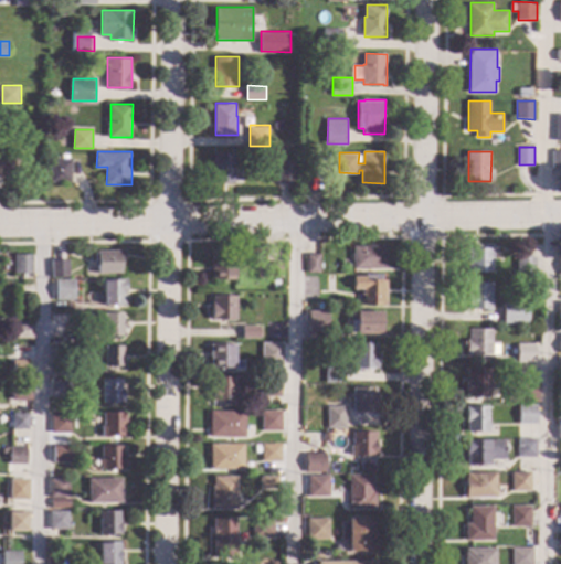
[(236,182),(214,182),(215,152),(236,152),(236,182)]
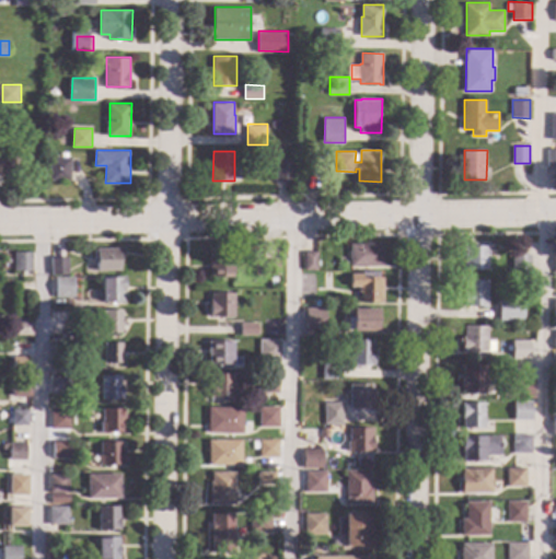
[(69,156),(72,156),(72,181),(51,179),(51,156),(64,156),(64,152),(69,152),(69,156)]
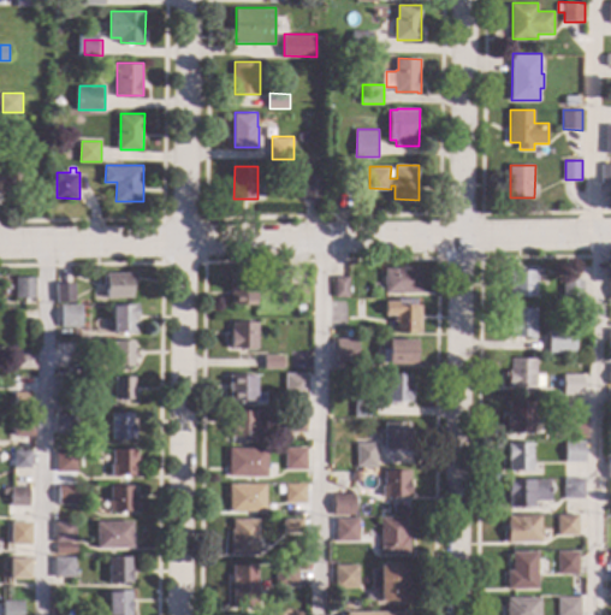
[(0,171),(10,171),(10,193),(0,193),(0,171)]
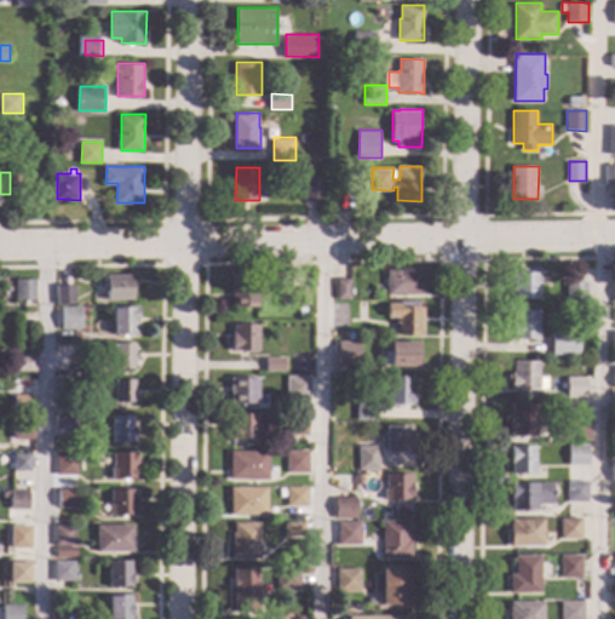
[(426,293),(390,294),(389,269),(426,268),(426,293)]
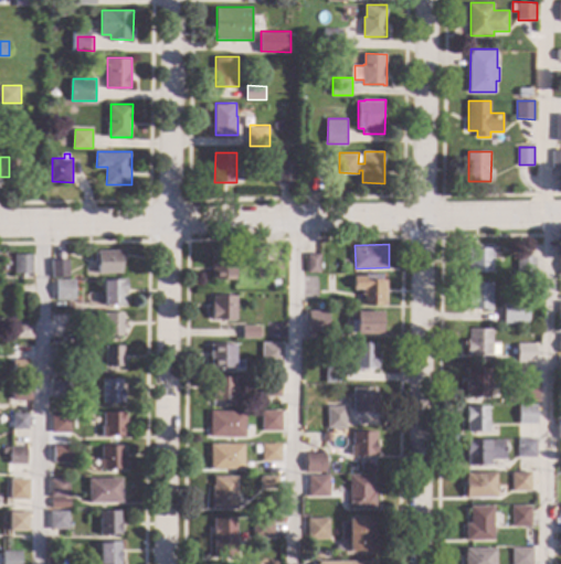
[(495,257),(494,257),(494,270),(470,270),(470,263),(469,263),(469,247),(496,247),(495,257)]
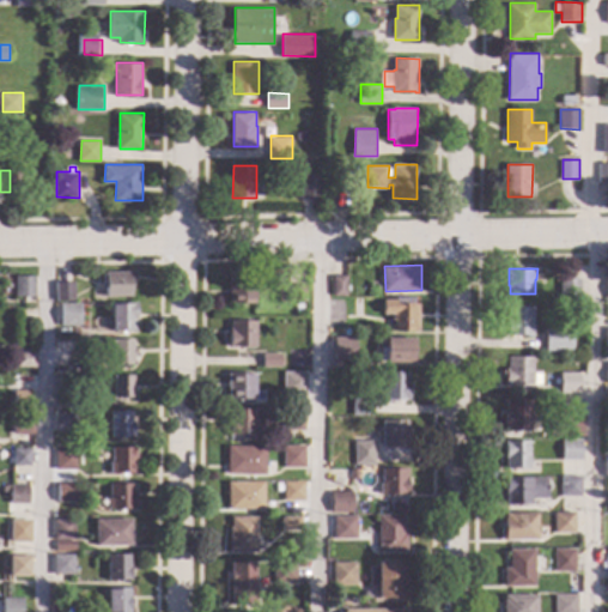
[(138,282),(133,282),(133,296),(108,296),(108,271),(138,271),(138,282)]
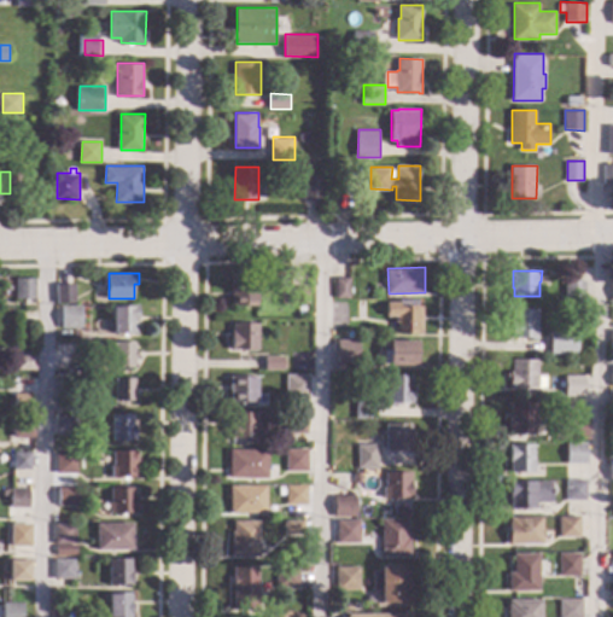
[(352,298),(338,298),(338,277),(351,277),(352,298)]
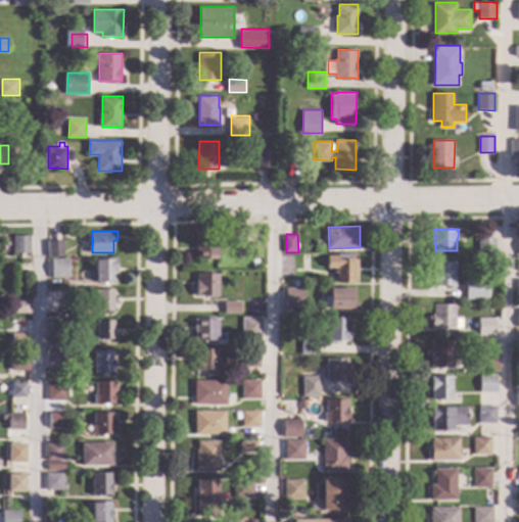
[(31,251),(13,251),(14,235),(32,235),(31,251)]
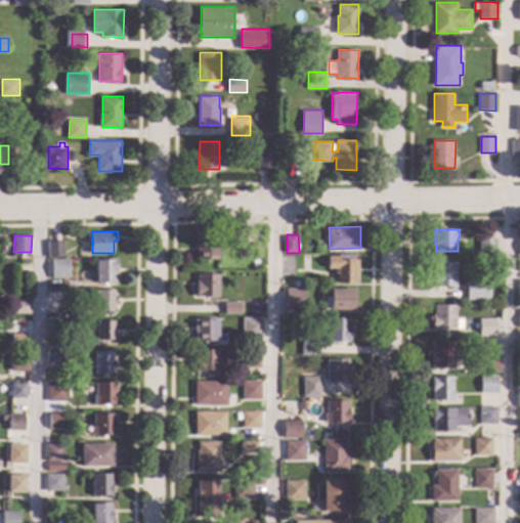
[(219,259),(198,259),(198,236),(220,236),(219,259)]
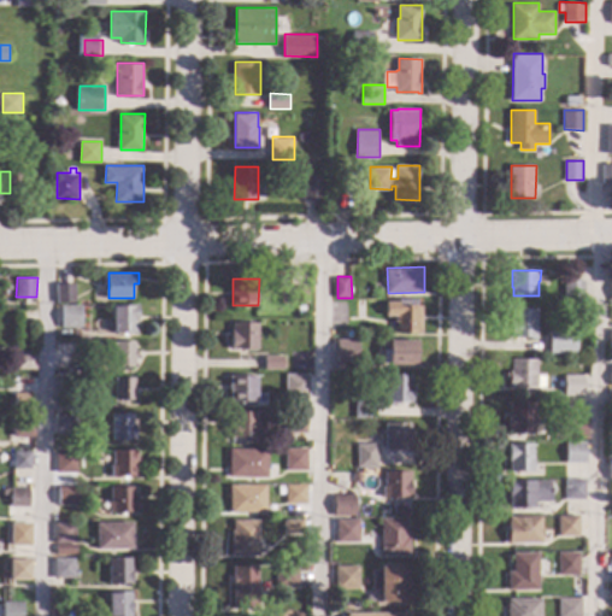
[(587,300),(566,300),(566,280),(586,280),(587,300)]
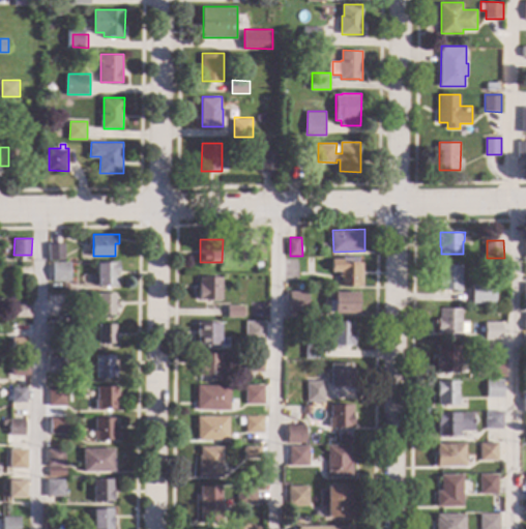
[(66,259),(51,259),(51,242),(66,242),(66,259)]
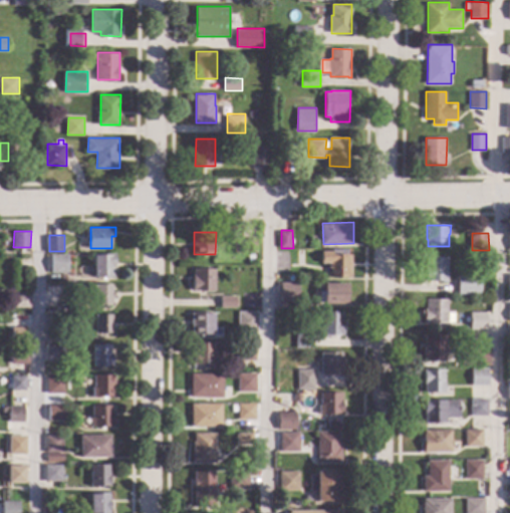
[(258,252),(244,252),(244,238),(258,238),(258,252)]
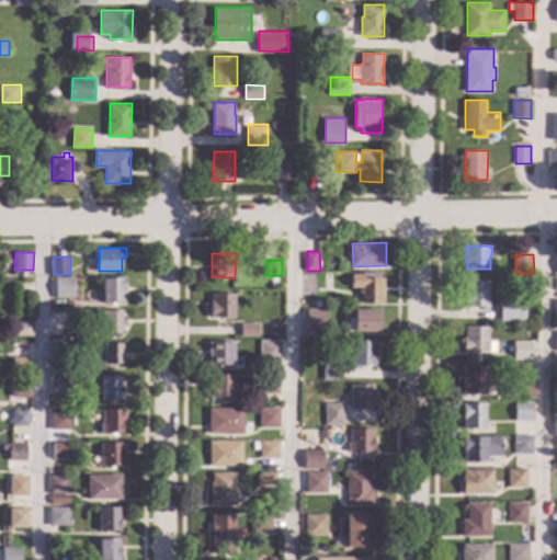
[(382,303),(363,303),(363,292),(361,292),(361,286),(352,286),(352,271),(382,271),(382,303)]
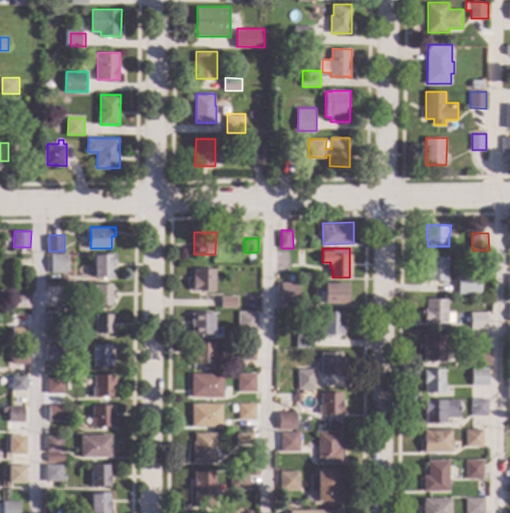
[(116,266),(115,266),(115,276),(95,276),(95,253),(116,253),(116,266)]
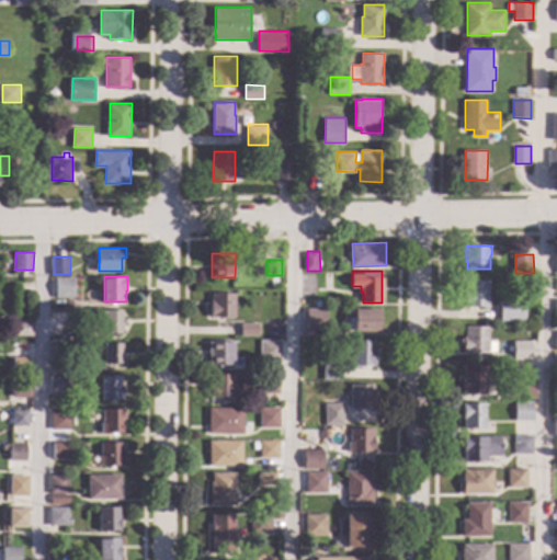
[(77,296),(57,296),(57,277),(77,277),(77,296)]
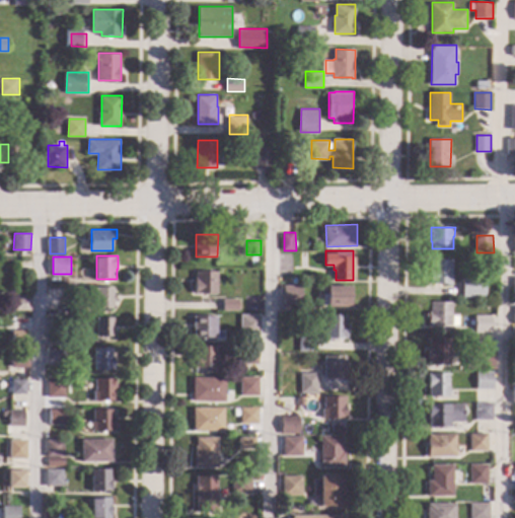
[(452,284),(430,282),(430,266),(432,267),(432,259),(452,259),(452,284)]
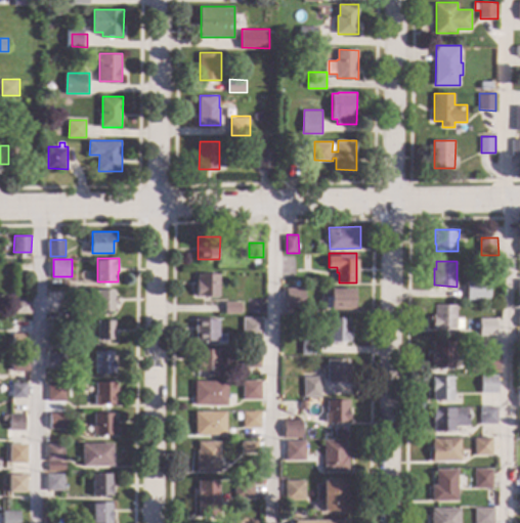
[(221,295),(219,295),(219,297),(198,296),(198,280),(200,280),(200,273),(221,273),(221,295)]
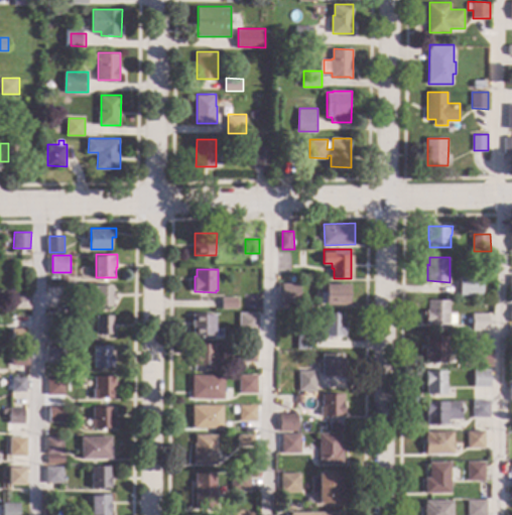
[(484,294),(462,294),(462,275),(484,276),(484,294)]
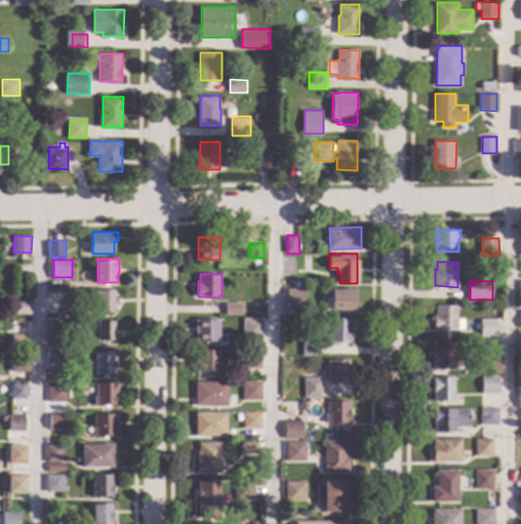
[(307,308),(288,309),(287,288),(306,287),(307,308)]
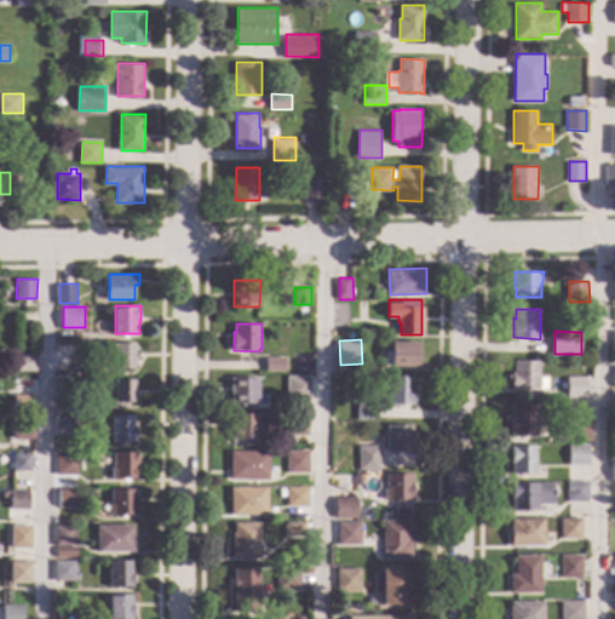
[(420,366),(392,366),(392,364),(388,364),(388,350),(392,350),(392,340),(420,340),(420,366)]
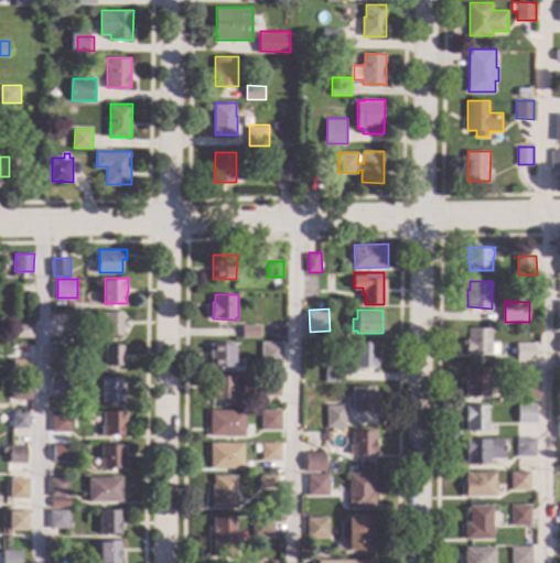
[(125,320),(128,320),(128,326),(126,326),(125,334),(122,334),(122,336),(116,335),(116,334),(104,334),(104,311),(126,311),(125,320)]
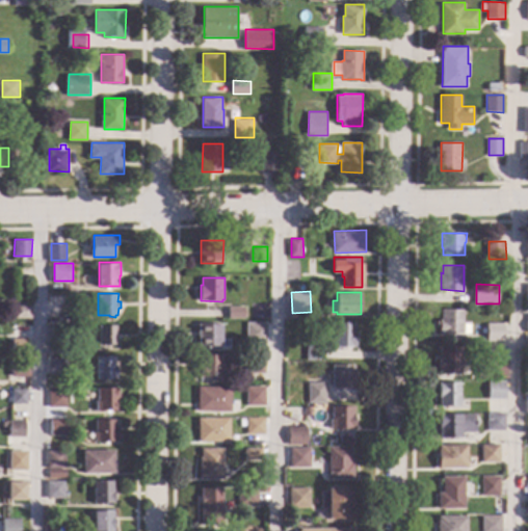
[(69,303),(54,303),(54,294),(69,294),(69,303)]
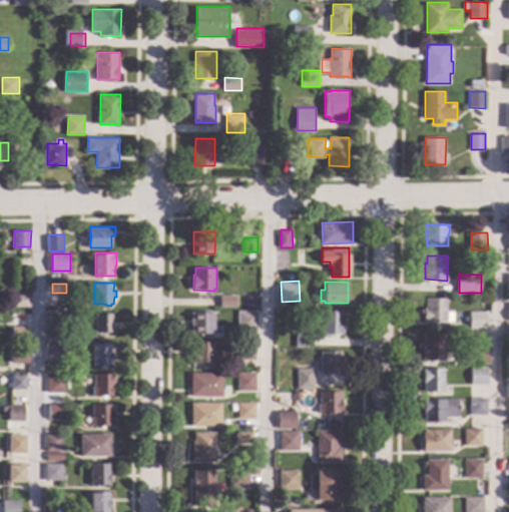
[(31,295),(31,307),(14,307),(14,294),(31,295)]
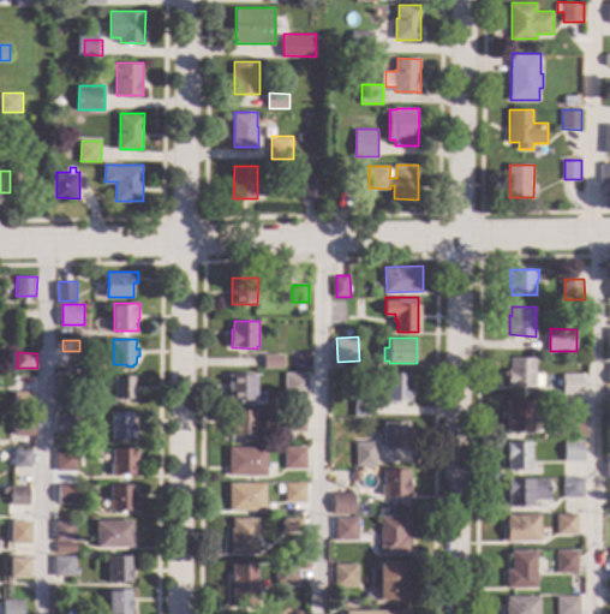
[(285,367),(265,368),(265,355),(285,353),(285,367)]
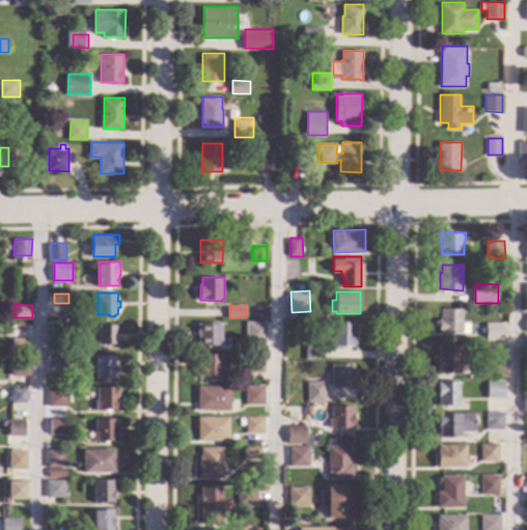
[(464,333),(440,333),(440,317),(442,318),(442,308),(464,308),(464,333)]
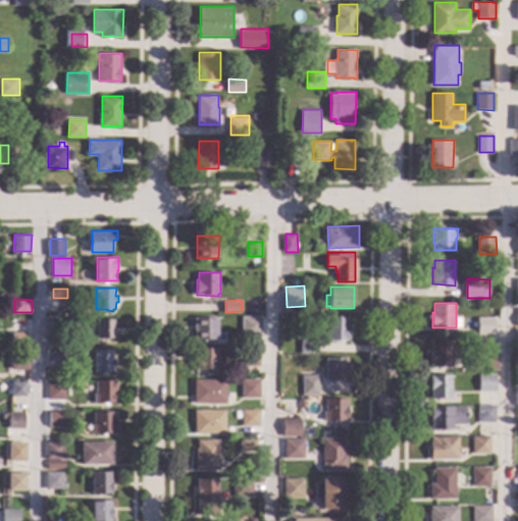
[(263,335),(243,334),(244,316),(263,316),(263,335)]
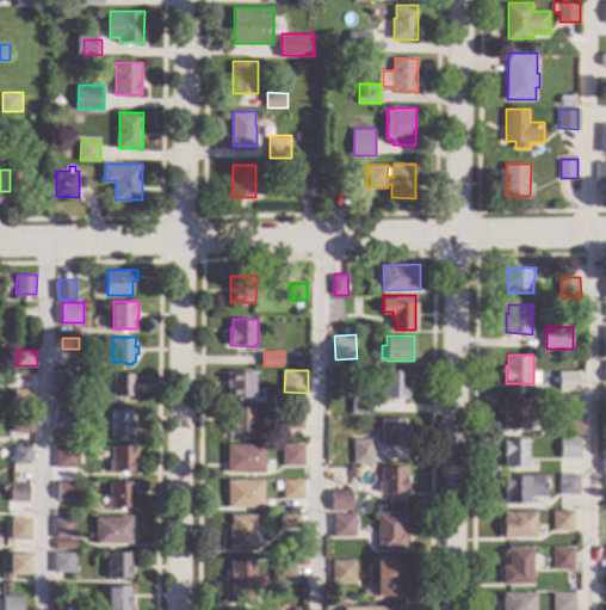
[(409,380),(410,380),(410,398),(387,399),(387,396),(384,396),(384,370),(409,370),(409,380)]
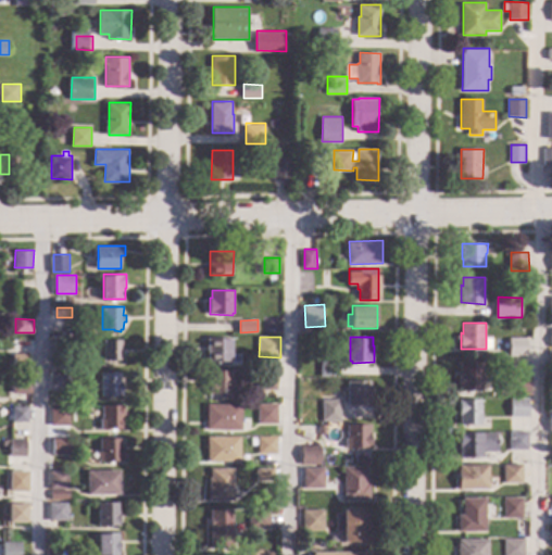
[(528,356),(511,356),(511,337),(528,337),(528,356)]
